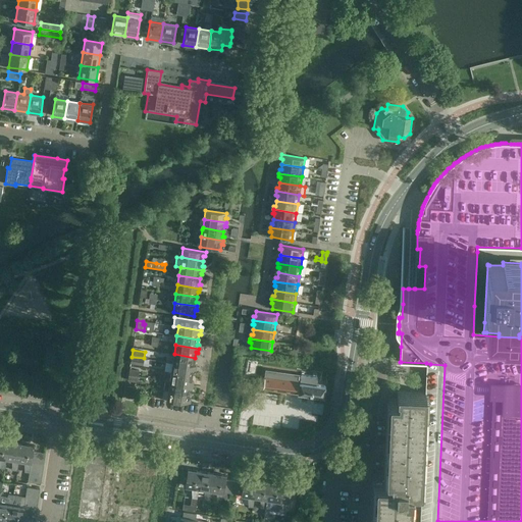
[(174,354),(172,363),(196,367),(196,363),(195,363),(195,358),(174,354)]
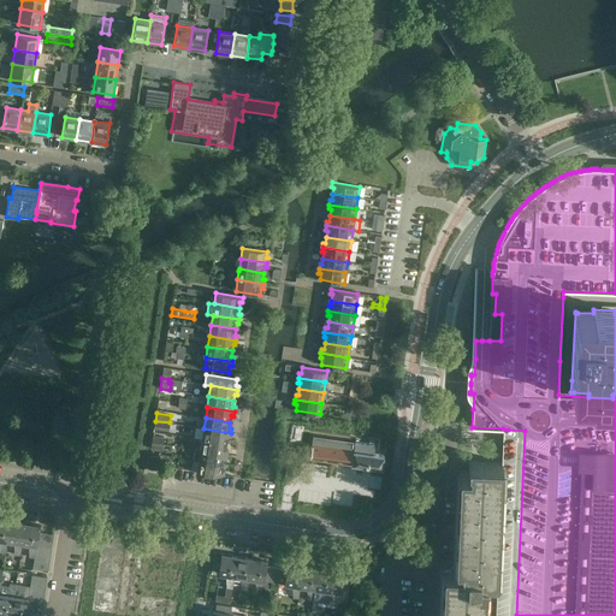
[(170,422),(155,421),(154,428),(169,431),(170,422)]
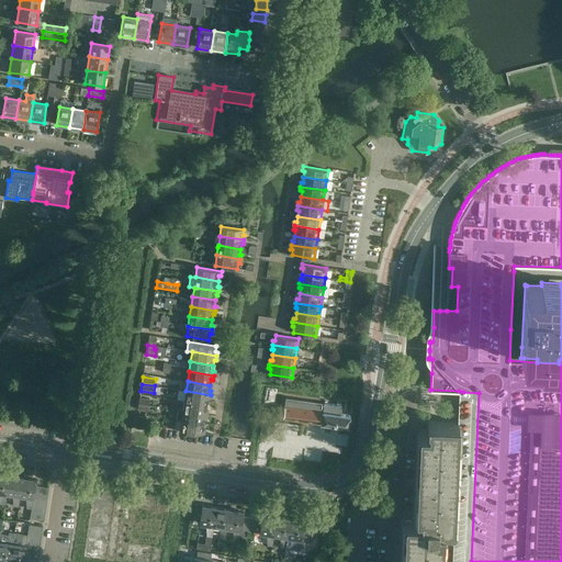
[(186,391),(184,401),(206,404),(208,398),(210,400),(211,395),(186,391)]
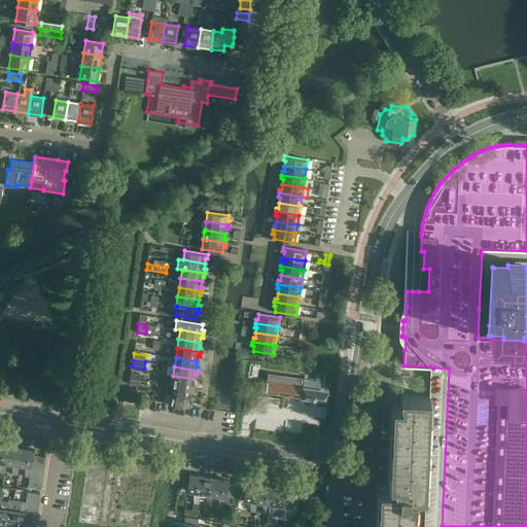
[(129,384),(138,385),(140,375),(131,373),(129,384)]
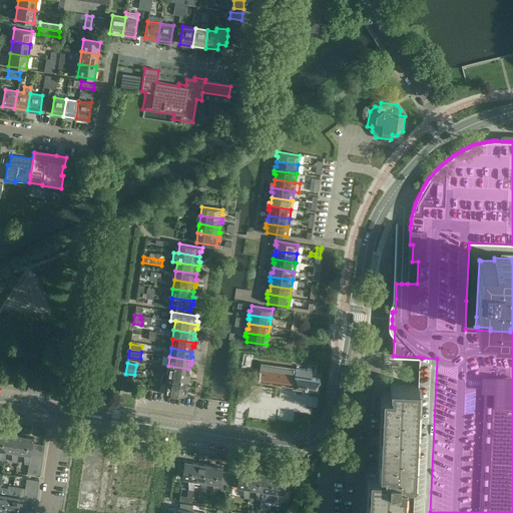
[(261,364),(258,382),(318,390),(320,380),(311,378),(312,371),(261,364)]
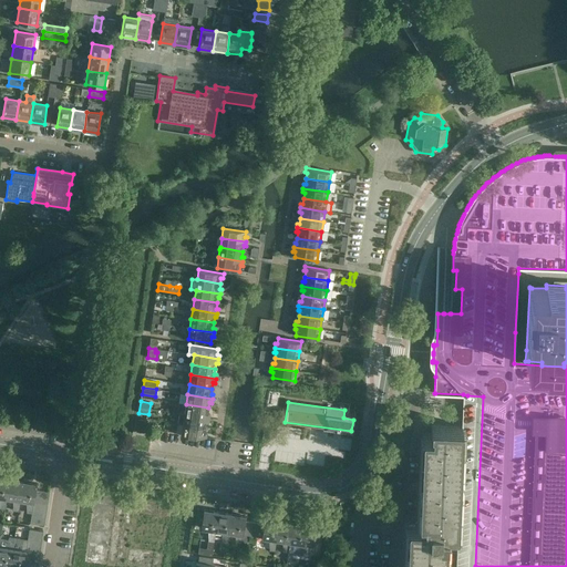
[(186,404),(184,414),(209,418),(209,414),(208,414),(208,408),(186,404)]
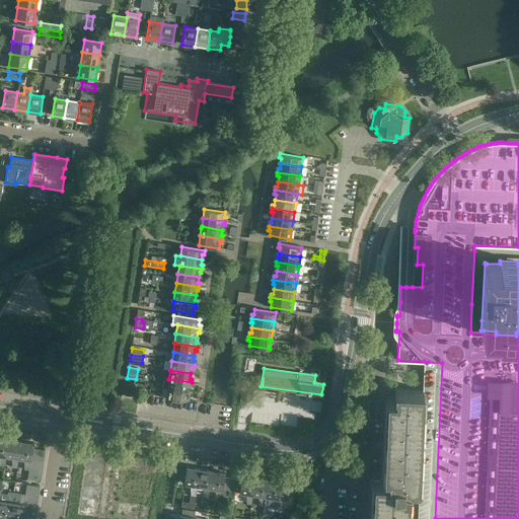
[(189,391),(190,386),(191,386),(192,382),(168,379),(163,378),(162,387),(167,388),(189,391)]
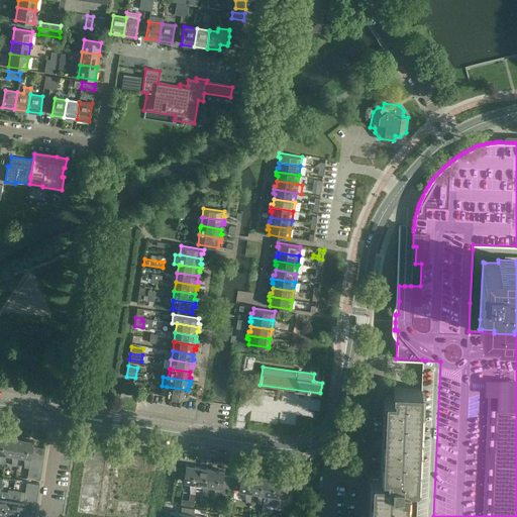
[(126,382),(124,393),(131,394),(132,384),(126,382)]
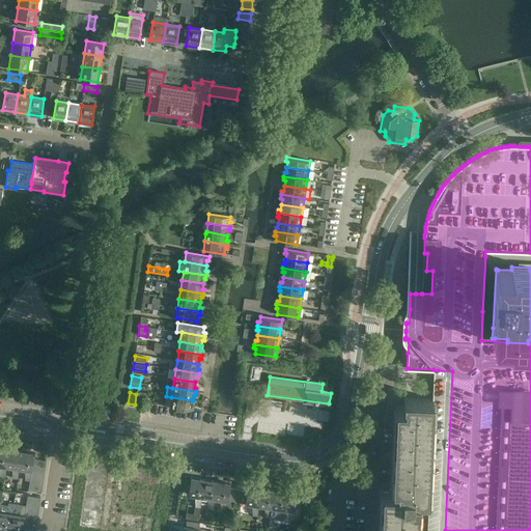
[(170,407),(193,411),(194,407),(192,406),(193,400),(171,397),(170,407)]
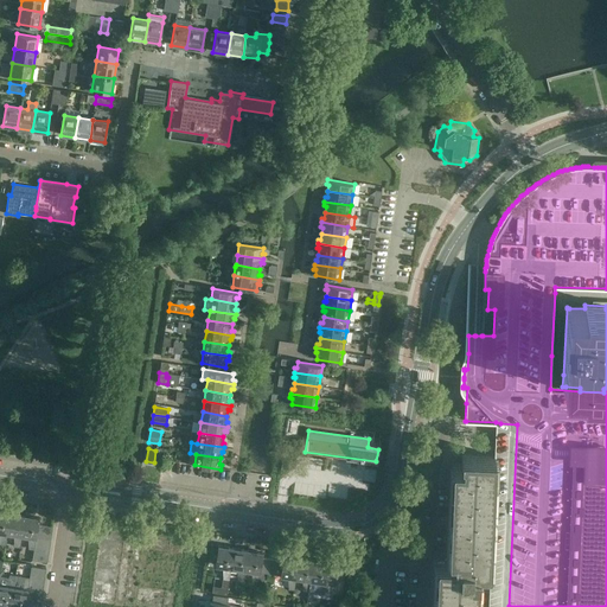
[(453,465),(451,515),(449,557),(452,557),(451,562),(479,563),(478,570),(490,572),(494,455),(461,454),(461,461),(462,461),(462,465),(453,465)]
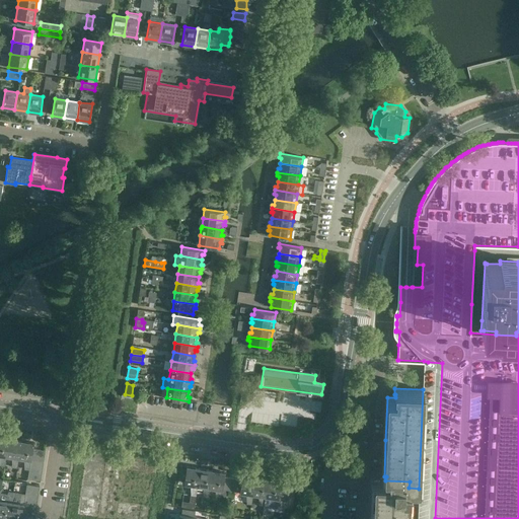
[(20,441),(8,439),(5,456),(6,456),(11,457),(11,467),(17,468),(18,458),(17,458),(20,441)]
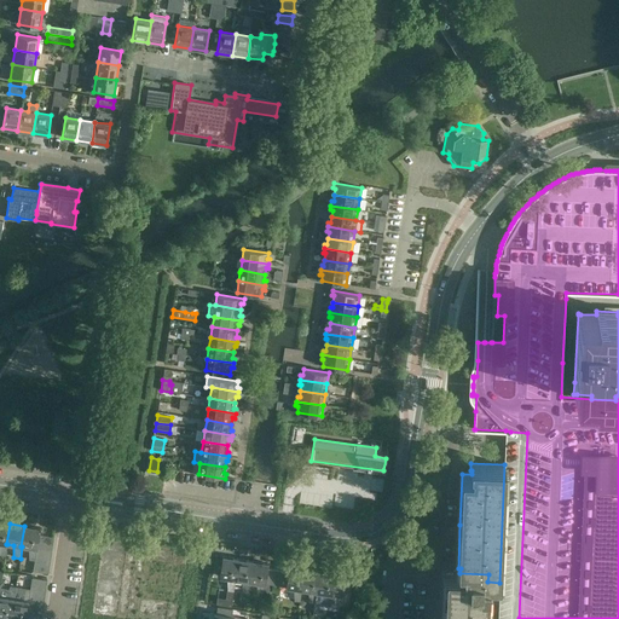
[(34,561),(35,557),(36,550),(36,549),(38,543),(39,536),(40,528),(24,526),(21,547),(22,547),(28,548),(29,560),(34,561)]
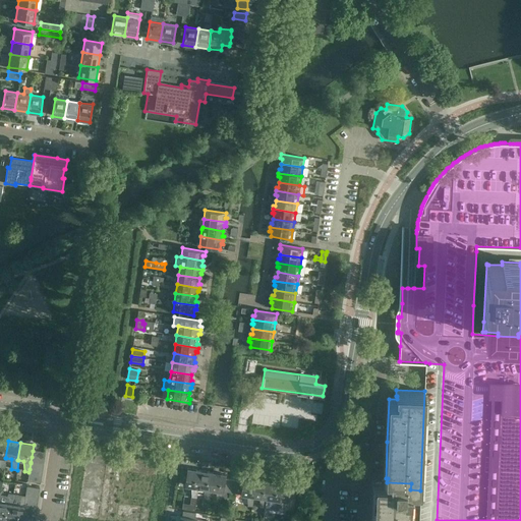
[(43,465),(44,459),(32,457),(31,462),(31,463),(43,465)]
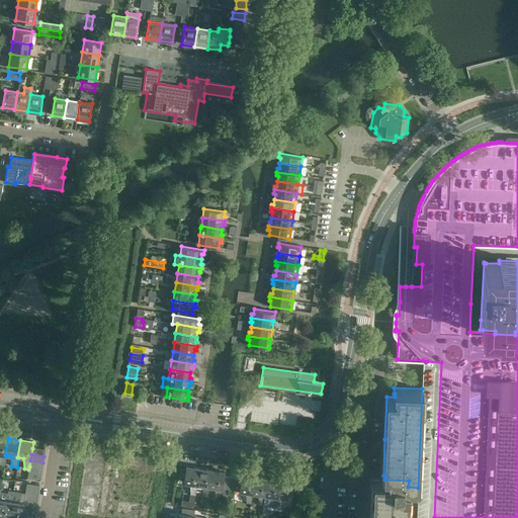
[(199,467),(186,465),(183,483),(189,484),(190,494),(195,495),(197,485),(196,485),(199,467)]
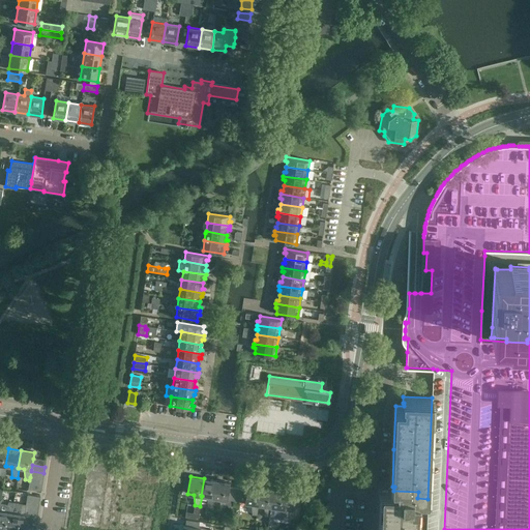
[(216,480),(204,478),(201,496),(202,496),(207,497),(207,507),(212,508),(214,498),(213,498),(216,480)]
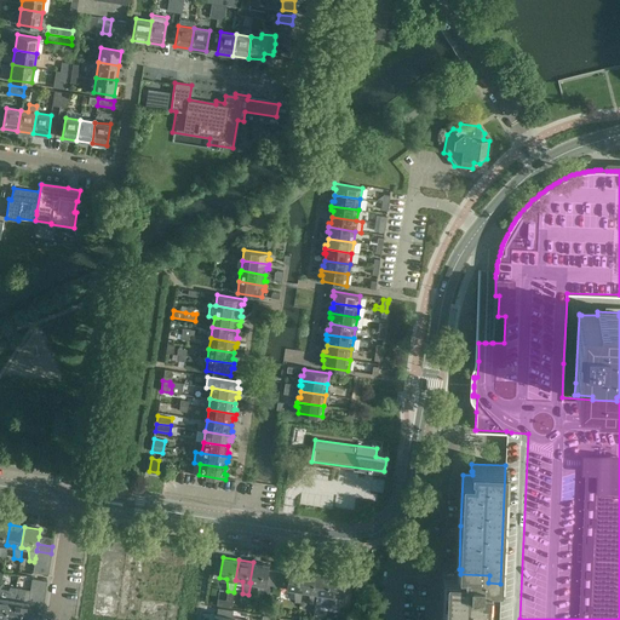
[(268,564),(253,562),(250,583),(251,583),(257,584),(257,596),(263,597),(264,587),(265,585),(268,569),(268,564)]
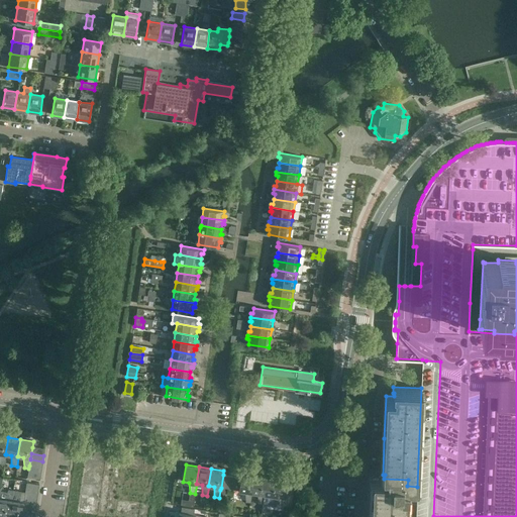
[(240,478),(238,490),(238,491),(244,492),(245,502),(250,503),(251,493),(253,476),(241,474),(240,478)]
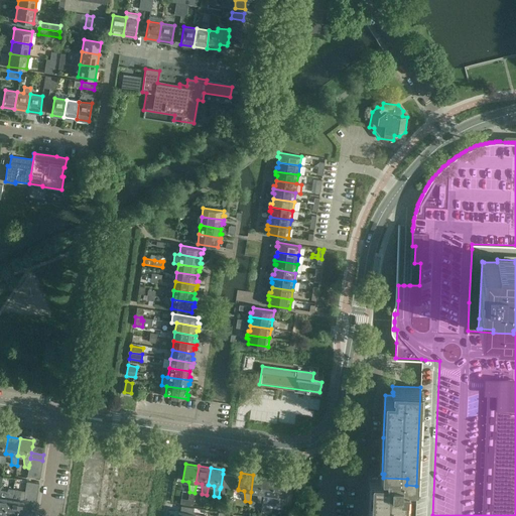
[(223,474),(221,487),(225,487),(238,489),(240,477),(223,474)]
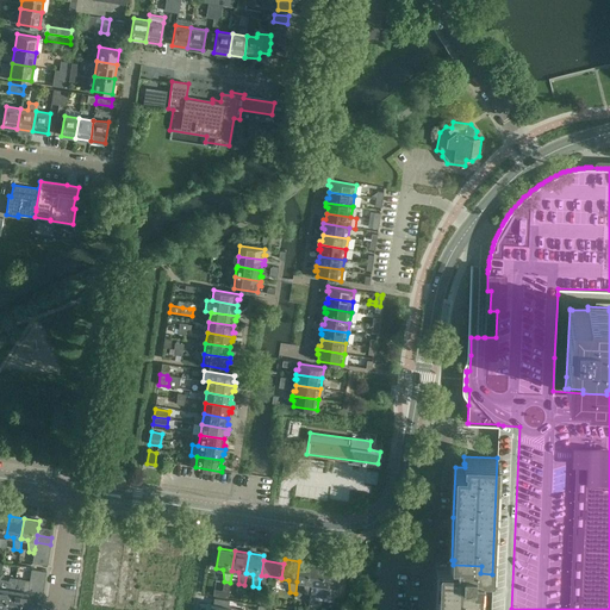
[(315,564),(299,561),(297,582),(304,583),(304,595),(310,595),(311,584),(315,564)]
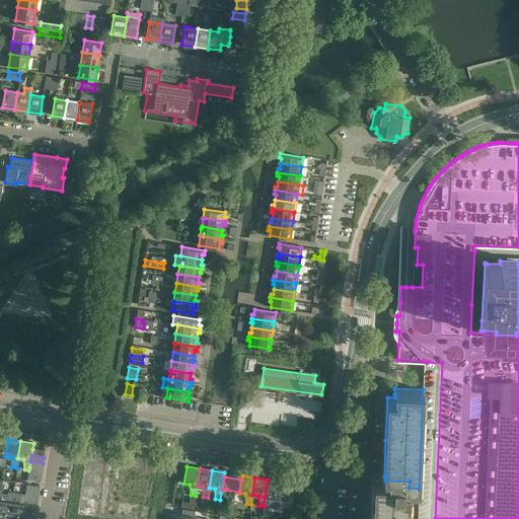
[(264,504),(264,506),(265,505),(268,505),(268,507),(271,507),(271,508),(276,508),(277,504),(285,506),(286,500),(289,485),(280,484),(280,482),(268,479),(265,497),(264,504)]
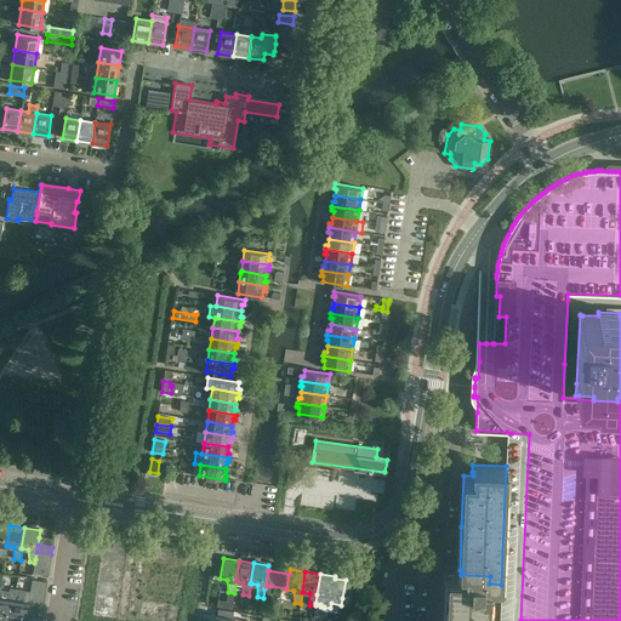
[(448,575),(445,620),(488,620),(489,584),(490,576),(461,575),(448,575)]
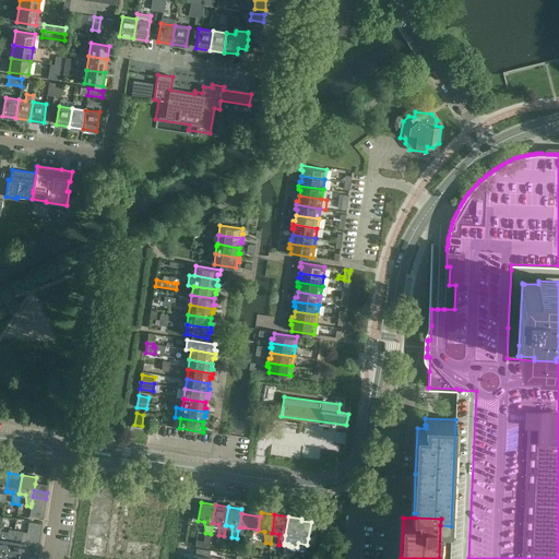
[(27,528),(27,532),(26,535),(40,537),(42,531),(27,528)]
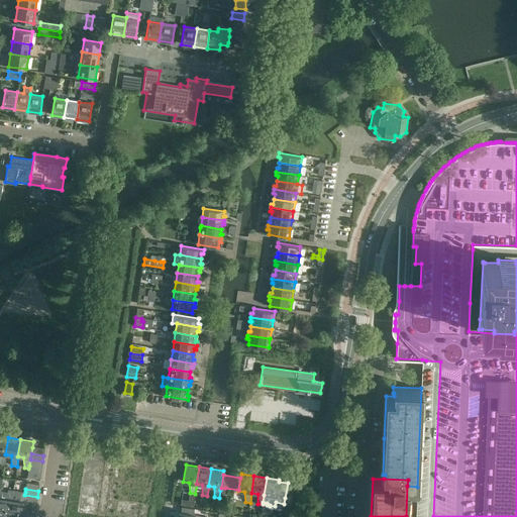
[(0,515),(8,516),(11,500),(13,491),(8,490),(7,493),(0,492),(0,493),(0,515)]
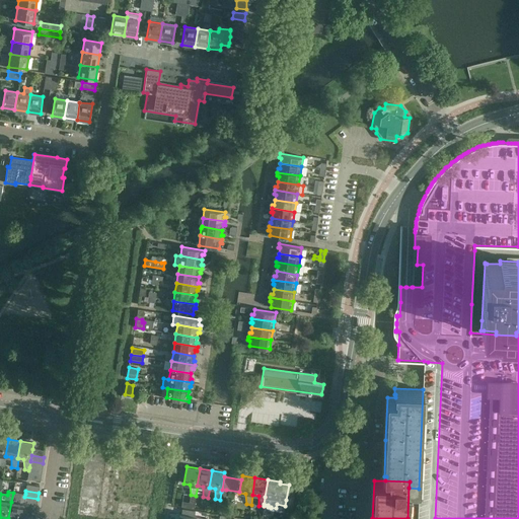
[(23,504),(23,503),(24,497),(25,494),(20,494),(17,503),(11,502),(8,518),(21,518),(22,515),(23,509),(23,504)]
